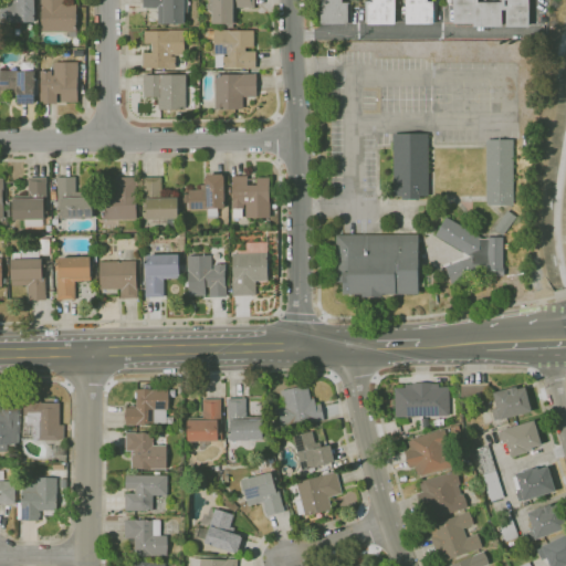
[(35,0),(35,23),(0,23),(0,3),(11,3),(11,0),(35,0)]
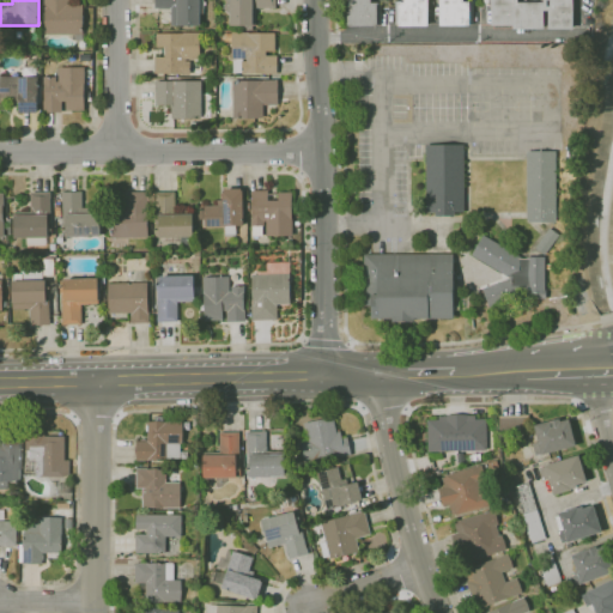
[(76,41),(76,34),(46,34),(46,7),(44,7),(44,0),(70,0),(70,5),(83,4),(84,41),(76,41)]
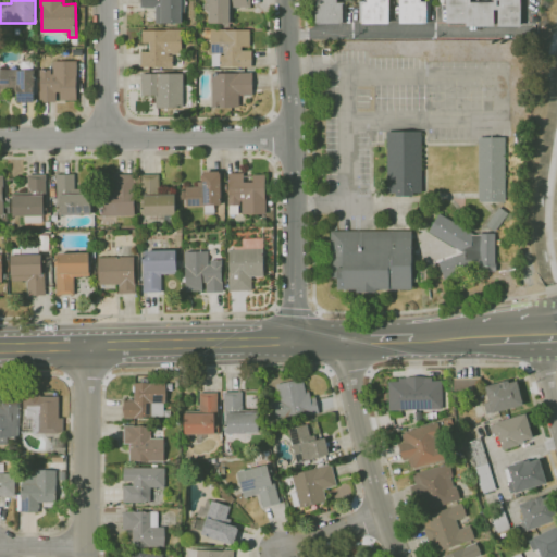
[(156,23),(156,8),(153,8),(153,9),(143,9),(143,8),(141,8),(141,0),(181,0),(182,23),(156,23)]
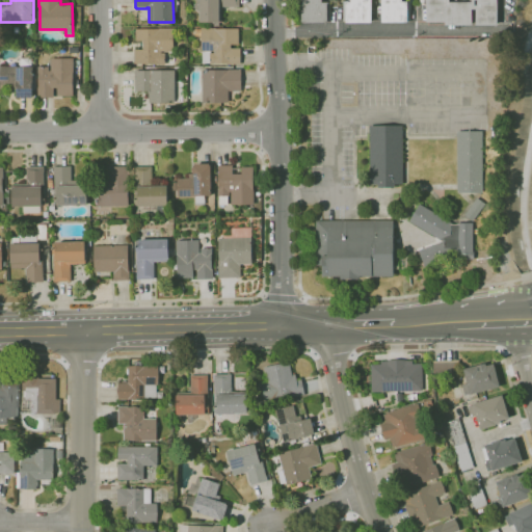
[(198,2),(198,0),(239,0),(239,7),(222,6),(222,21),(219,21),(219,23),(200,23),(200,21),(198,21),(198,12),(197,12),(197,11),(195,10),(194,9),(194,4),(198,2)]
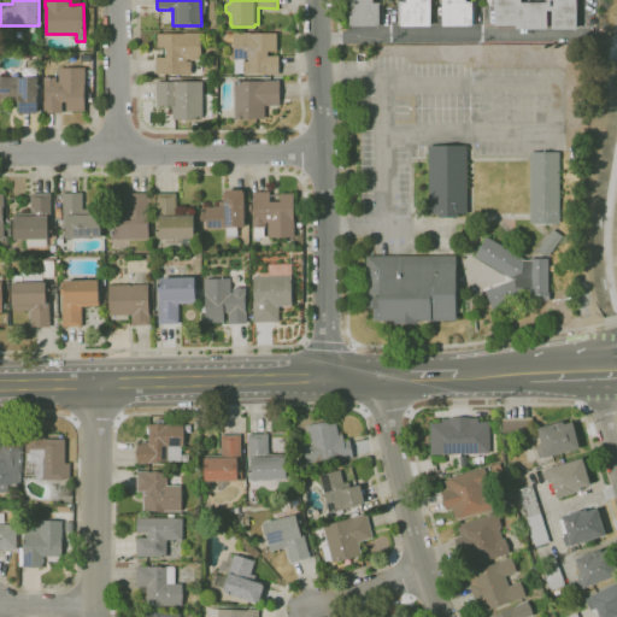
[(380,27),(351,27),(350,0),(374,0),(374,1),(383,1),(383,24),(380,24),(380,27)]
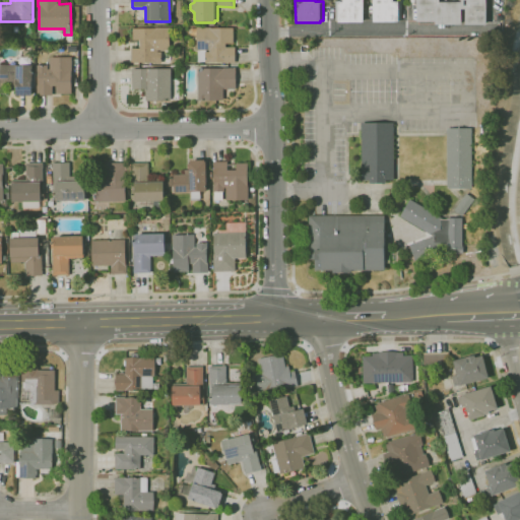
[(363,0),(363,21),(338,22),(338,20),(336,20),(336,1),(343,1),(343,0),(363,0)]
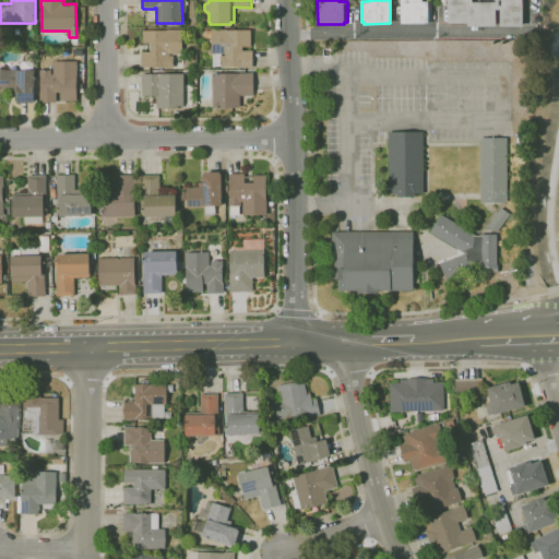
[(402,23),(402,0),(421,0),(421,1),(430,1),(430,22),(427,22),(427,23),(402,23)]
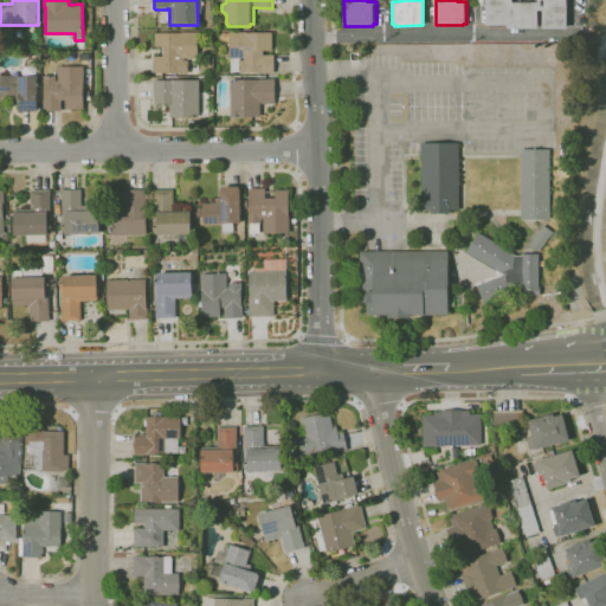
[(507,30),(507,25),(487,25),(485,0),(566,0),(567,28),(542,28),(542,11),(537,11),(537,28),(507,30)]
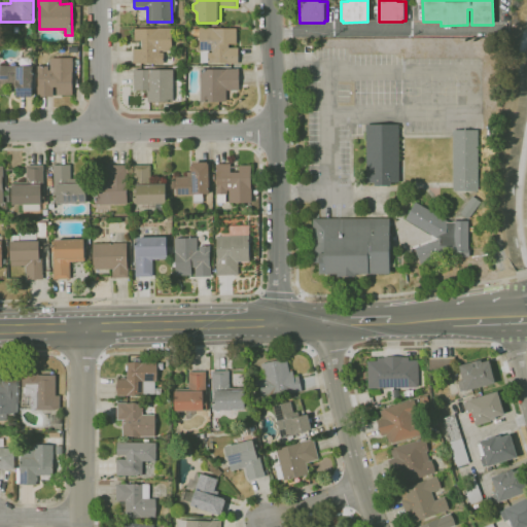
[(164,64),(133,64),(133,49),(135,49),(135,40),(135,29),(157,29),(157,28),(172,28),(172,51),(160,50),(160,53),(164,53),(164,64)]
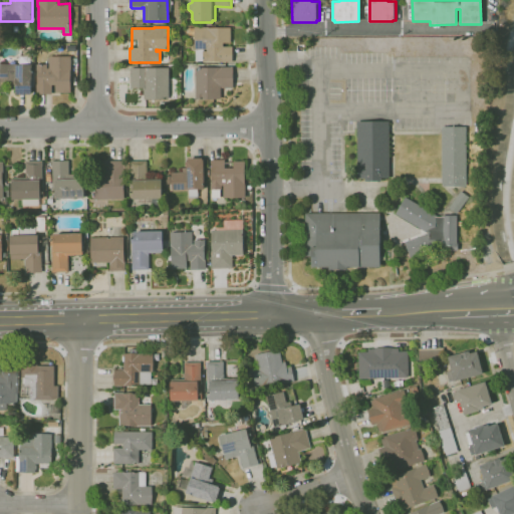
[(232,62),(222,62),(222,61),(203,62),(203,61),(196,61),(196,49),(195,49),(194,28),(230,27),(231,43),(223,43),(223,47),(232,47),(232,62)]
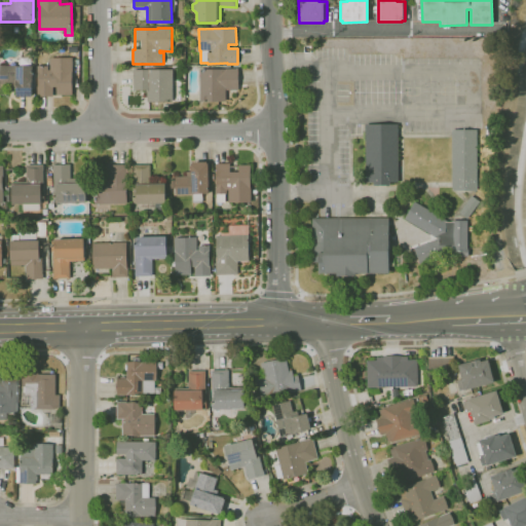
[(53,97),(37,97),(37,86),(37,66),(48,66),(48,70),(50,70),(50,58),(73,58),(73,95),(57,95),(57,86),(53,86),(53,97)]
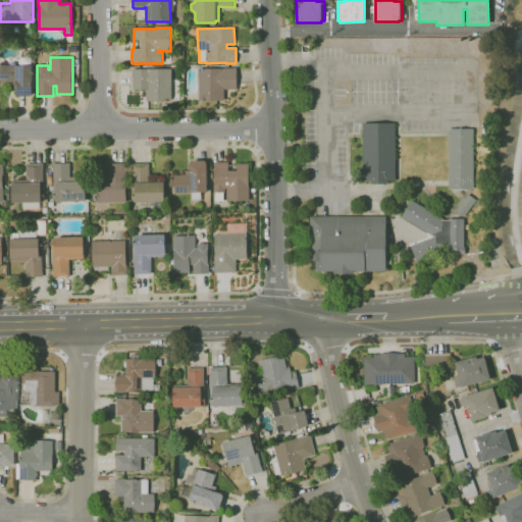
[(33,96),(16,96),(16,88),(11,88),(11,84),(0,84),(0,65),(15,65),(15,66),(33,66),(33,96)]
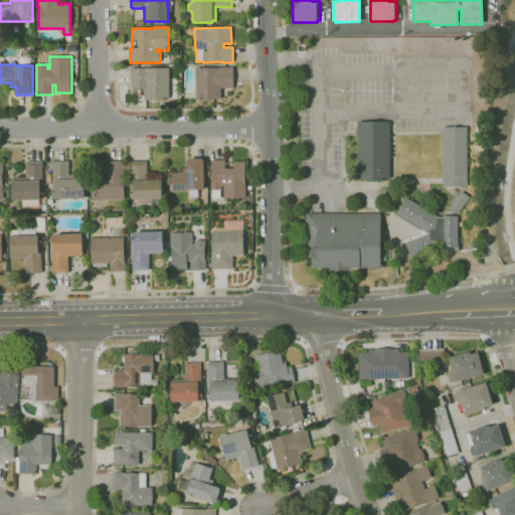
[(196,98),(196,67),(233,67),(233,90),(221,90),(221,101),(202,101),(202,98),(196,98)]
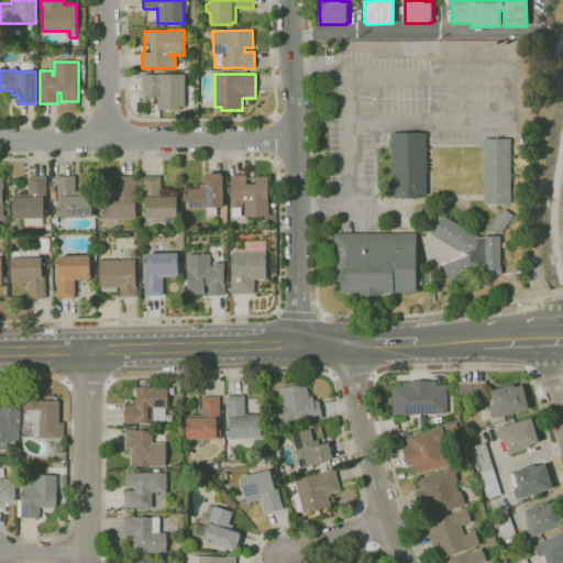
[(185,109),(157,109),(157,97),(142,97),(143,75),(186,75),(185,109)]
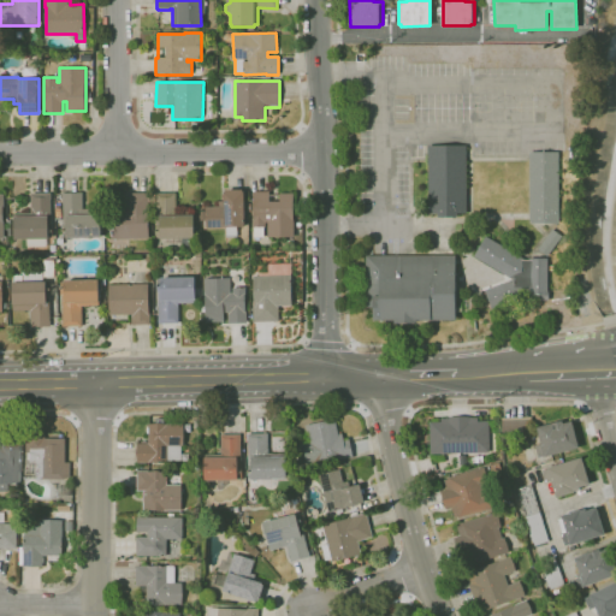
[(457,218),(438,218),(438,214),(428,214),(427,146),(466,146),(466,213),(457,213),(457,218)]
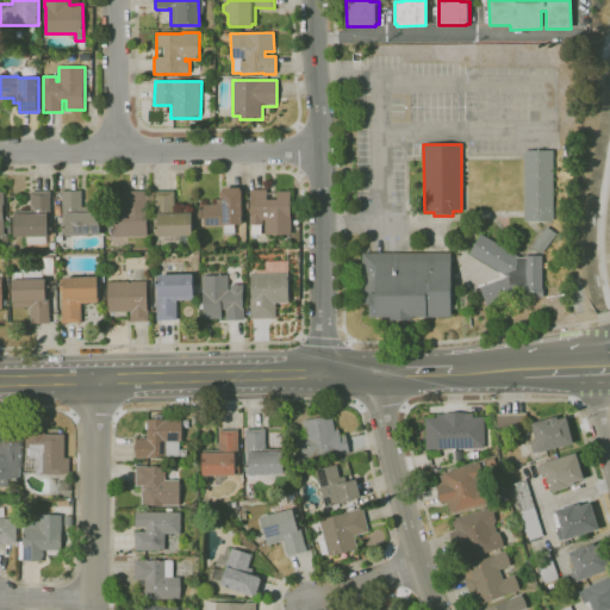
[(553,221),(524,221),(524,150),(553,150),(553,221)]
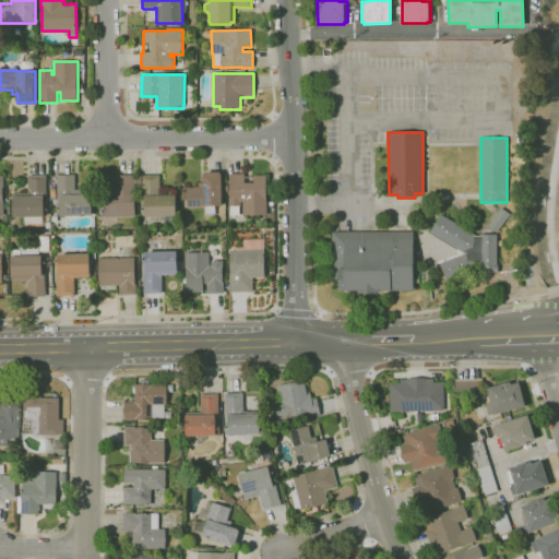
[(187,207),(187,188),(198,188),(198,182),(203,182),(203,175),(204,175),(204,173),(219,171),(219,174),(222,174),(222,205),(203,206),(187,207)]
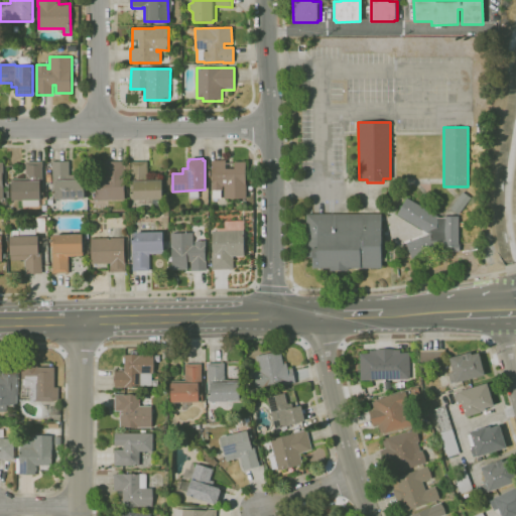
[(213,198),(213,190),(212,190),(212,182),(213,182),(213,160),(226,160),(226,162),(246,161),(246,198),(225,199),(225,186),(223,186),(223,190),(222,190),(222,198),(217,200),(213,198)]
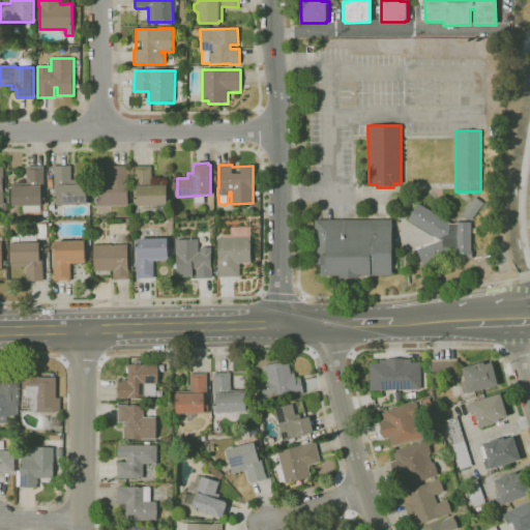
[(40,211),(24,212),(24,206),(12,206),(12,199),(10,199),(10,187),(11,187),(11,183),(27,183),(27,166),(43,166),(45,193),(46,193),(46,204),(41,204),(41,206),(40,206),(40,211)]
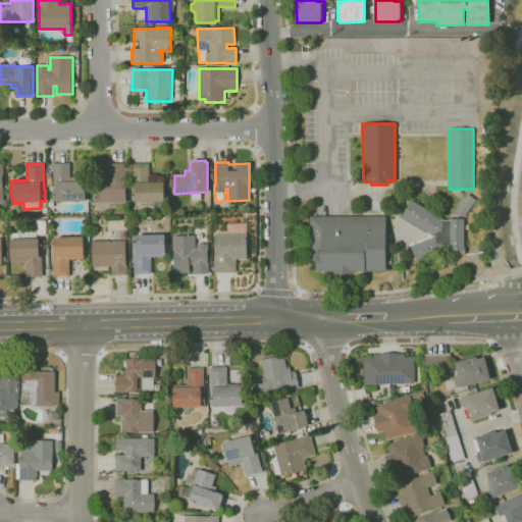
[(56,202),(56,189),(53,189),(53,163),(70,163),(70,177),(86,177),(86,201),(56,202)]
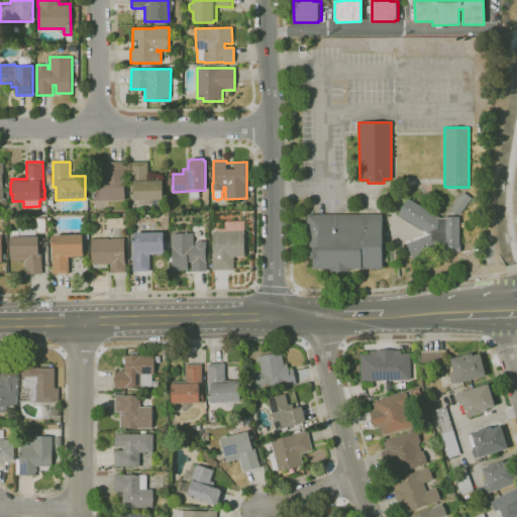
[(124,201),(93,201),(93,175),(103,175),(103,162),(124,162),(124,201)]
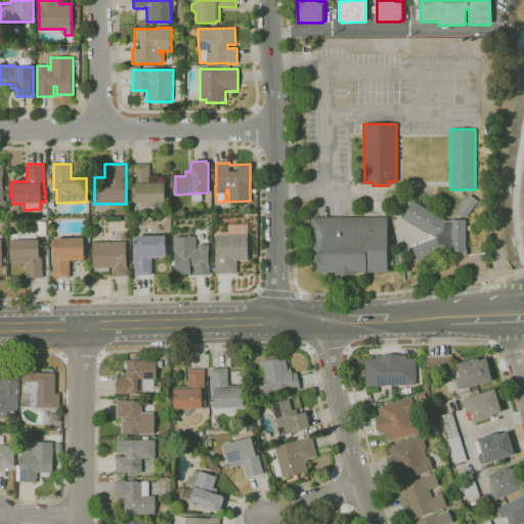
[(135,203),(135,197),(133,197),(133,164),(149,164),(149,181),(165,181),(165,203),(135,203)]
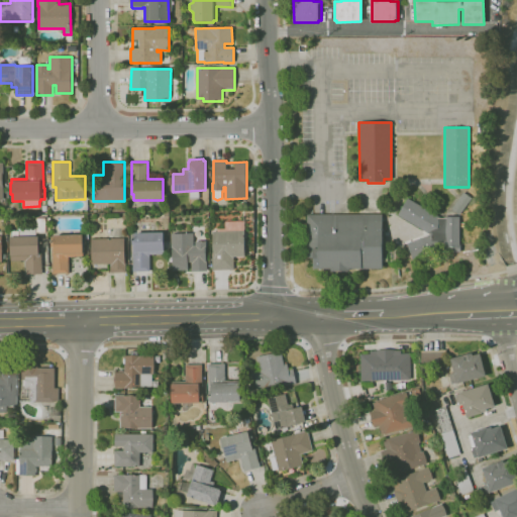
[(459,215),(451,209),(463,192),(472,198),(459,215)]
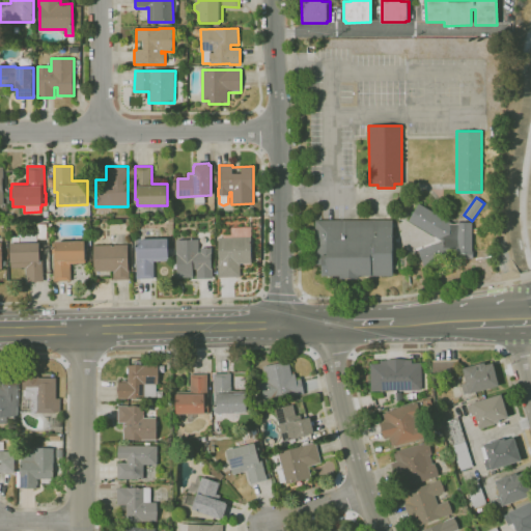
[(449,222),(449,224),(455,224),(455,223),(472,223),(472,229),(476,229),(476,233),(472,233),(472,251),(473,251),(473,260),(451,260),(451,256),(424,267),(418,250),(442,241),(409,221),(419,203),(449,222)]
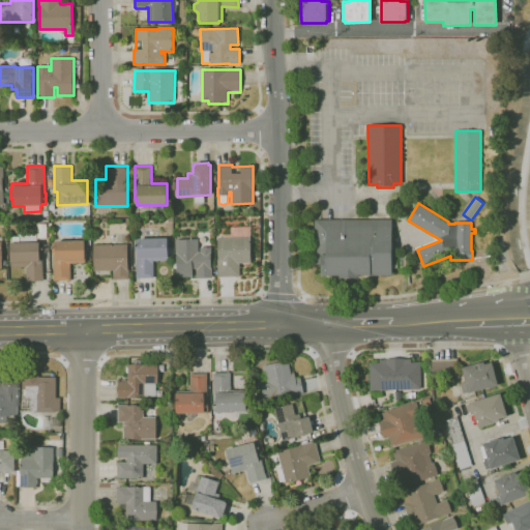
[(359,277),(339,278),(339,275),(321,275),(321,264),(315,264),(315,221),(391,219),(392,265),(398,265),(398,268),(392,268),(392,275),(359,275),(359,277)]
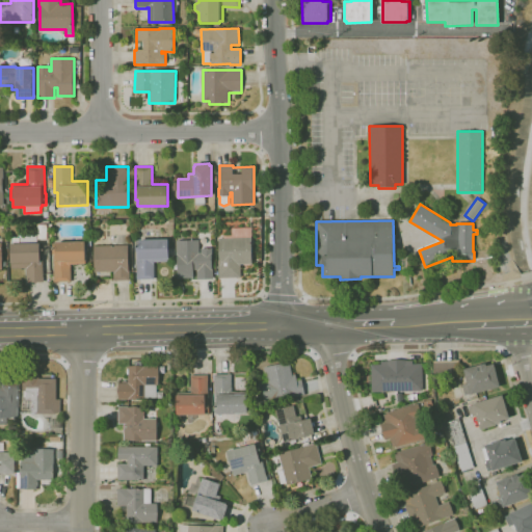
[(37,239),(37,224),(47,224),(47,239),(37,239)]
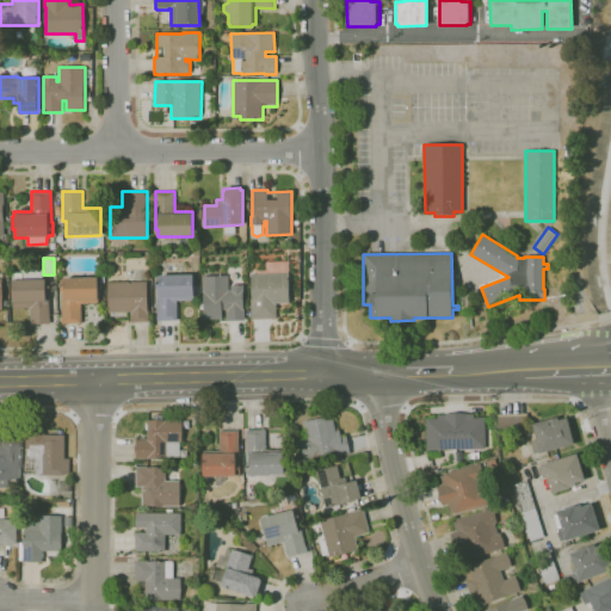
[(251,319),(251,303),(252,303),(252,273),(257,273),(257,271),(266,271),(266,264),(288,264),(288,273),(289,273),(289,303),(276,304),(276,319),(251,319)]
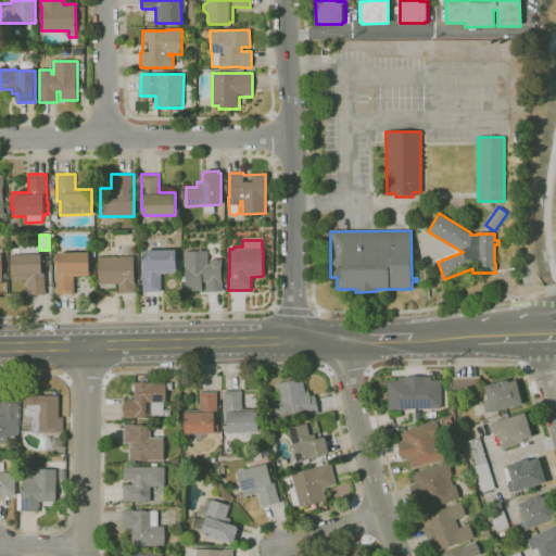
[(27,295),(27,280),(12,280),(11,254),(13,254),(13,248),(21,248),(21,244),(39,244),(39,254),(42,254),(42,256),(45,256),(45,285),(46,285),(46,294),(27,295)]
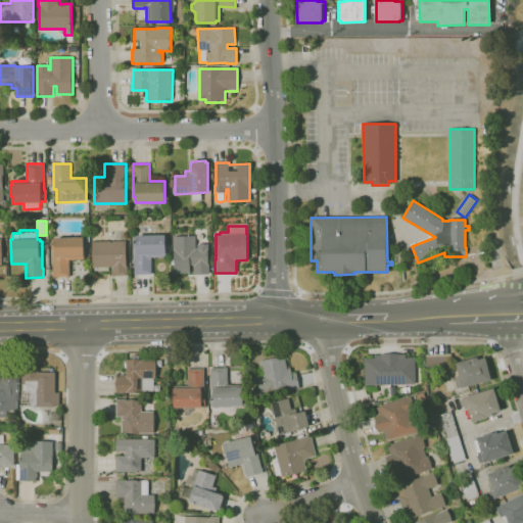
[(151,275),(135,275),(134,235),(165,235),(165,257),(151,257),(151,275)]
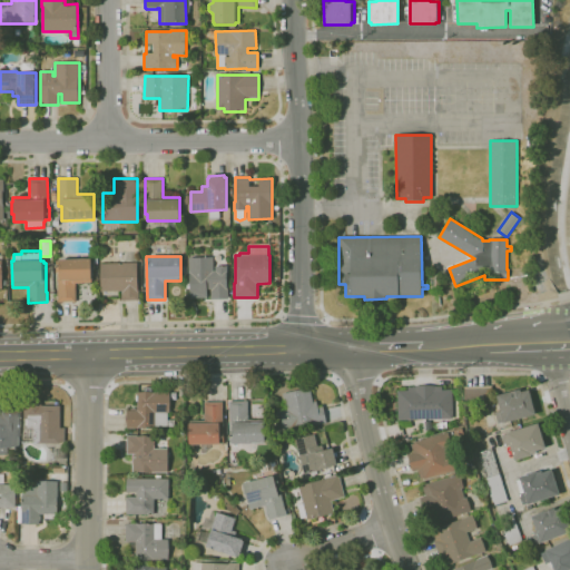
[(228,300),(210,300),(210,290),(207,290),(207,298),(190,298),(190,273),(189,273),(188,257),(214,257),(214,271),(215,271),(215,266),(227,266),(227,287),(228,287),(228,300)]
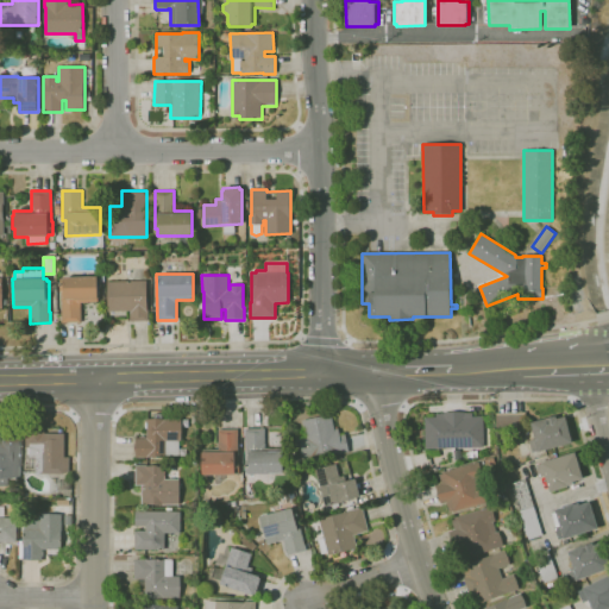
[(61,322),(61,316),(60,278),(63,278),(63,277),(98,277),(98,302),(81,302),(81,322),(61,322)]
